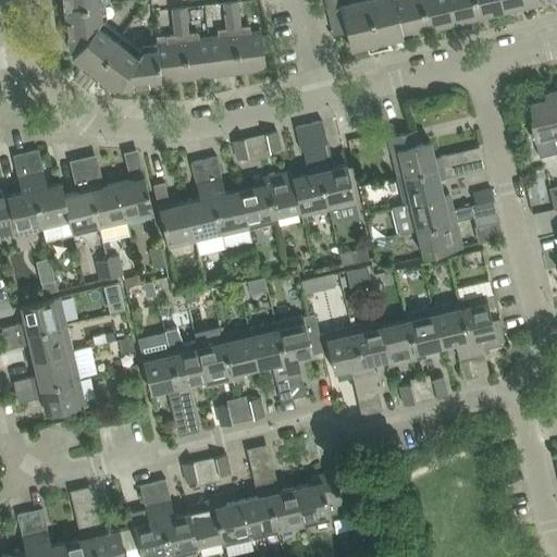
[(237,0),(231,1),(239,72),(265,70),(261,31),(251,32),(250,25),(240,26),(237,0)]
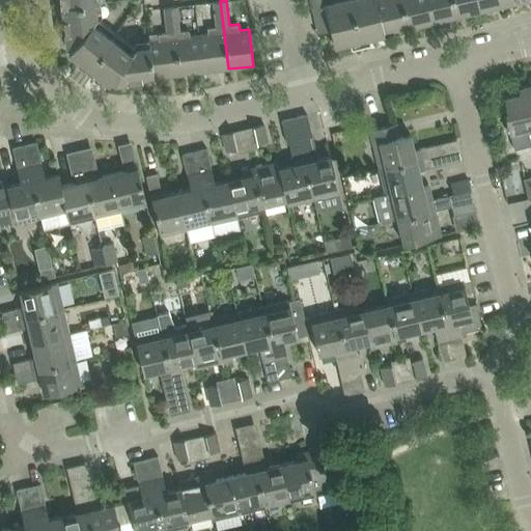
[(229,22),(238,22),(239,1),(230,0),(229,22)]
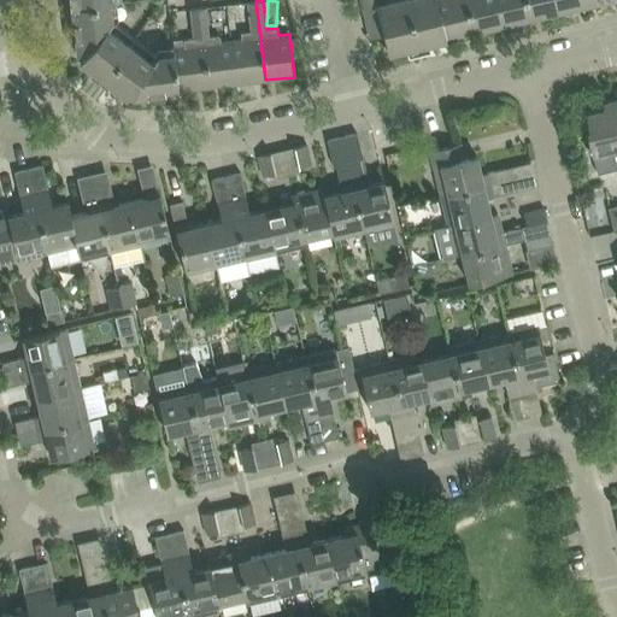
[(418,47),(406,0),(399,0),(377,5),(376,0),(360,0),(370,37),(385,34),(389,54),(418,47)]
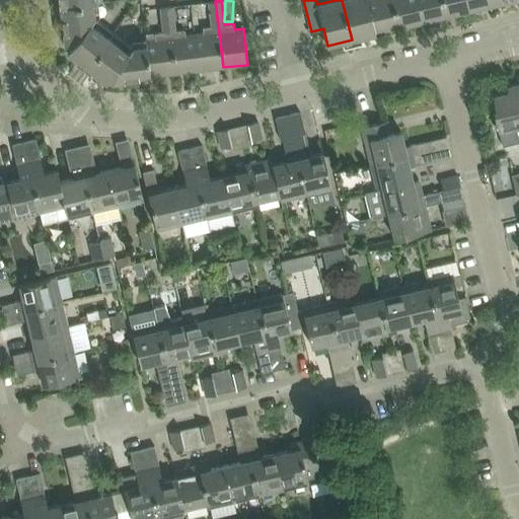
[(342,0),(352,40),(376,34),(368,0),(342,0)]
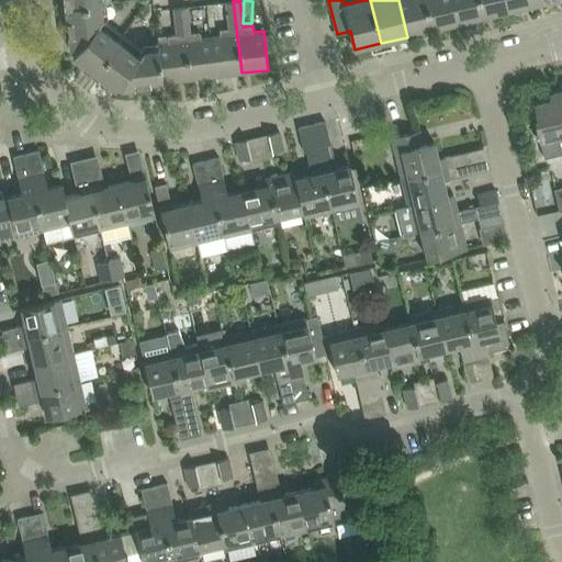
[(398,0),(407,37),(431,31),(424,0),(398,0)]
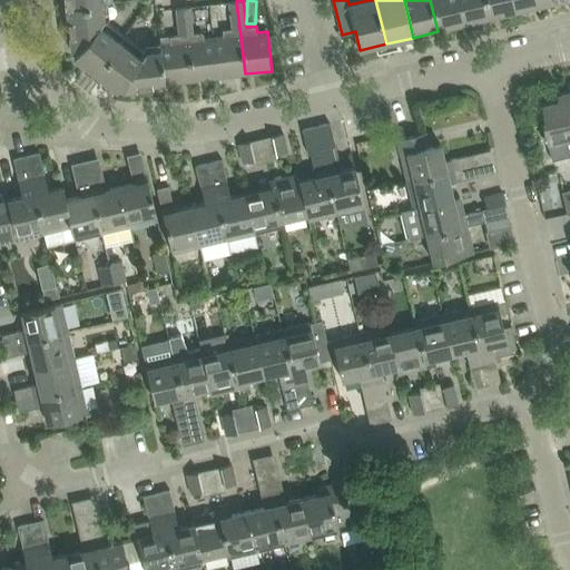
[(430,0),(438,31),(465,26),(459,0),(430,0)]
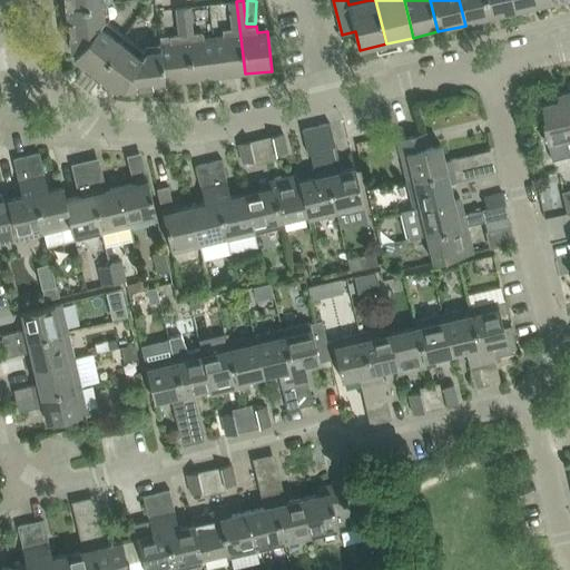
[(459,0),(465,26),(490,19),(484,0),(459,0)]
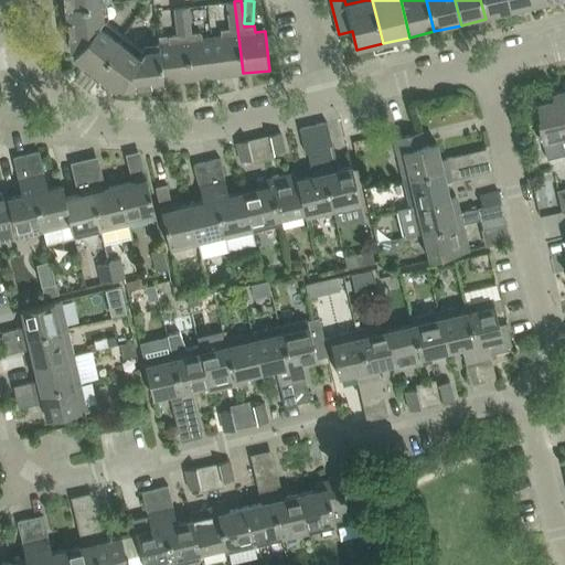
[(480,0),(486,19),(512,13),(509,0),(480,0)]
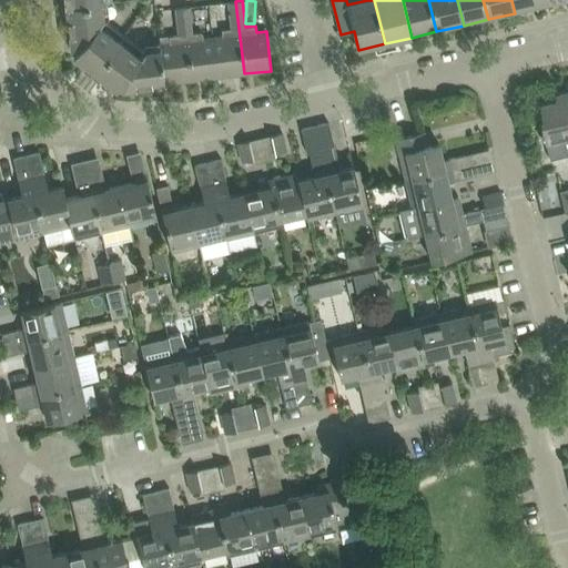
[(511,0),(515,13),(540,7),(538,0),(511,0)]
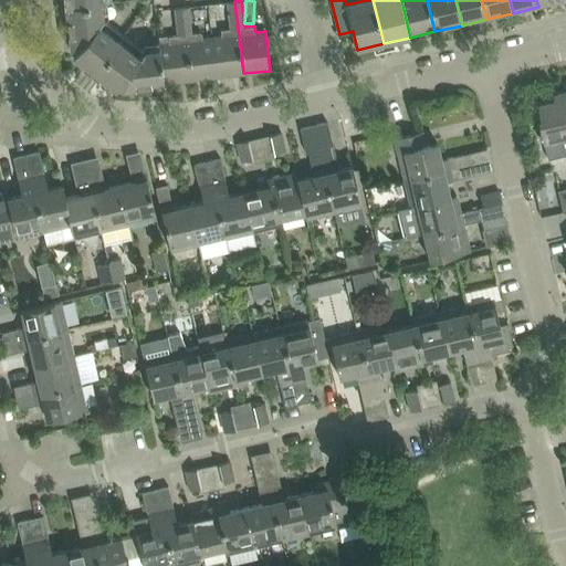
[(222,35),(212,37),(217,76),(243,73),(234,1),(228,2),(231,28),(221,29),(222,35)]
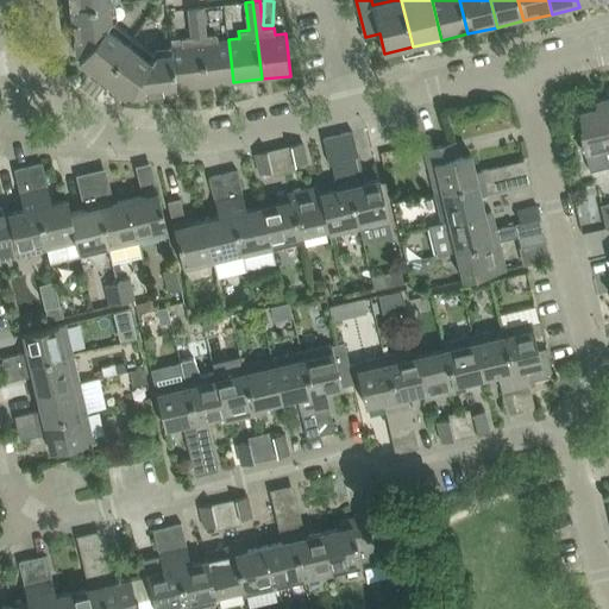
[(108,4),(71,8),(76,51),(81,55),(80,58),(99,74),(96,76),(98,76),(99,76),(102,79),(102,80),(104,81),(105,79),(125,94),(127,90),(132,95),(176,89),(171,51),(155,54),(111,19),(108,4)]
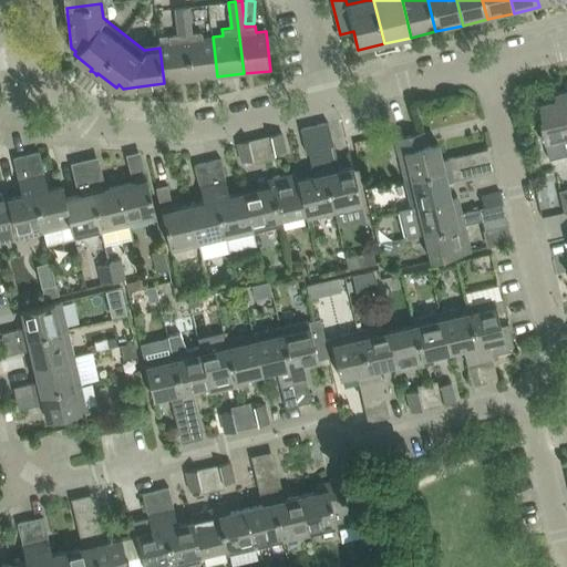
[(188,7),(182,8),(191,80),(217,76),(213,37),(203,38),(202,32),(192,33),(188,7)]
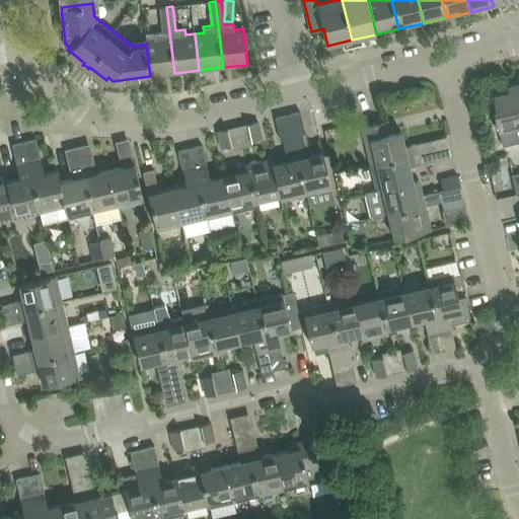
[(146,41),(146,44),(150,76),(174,73),(166,7),(160,8),(163,31),(155,32),(155,39),(146,41)]
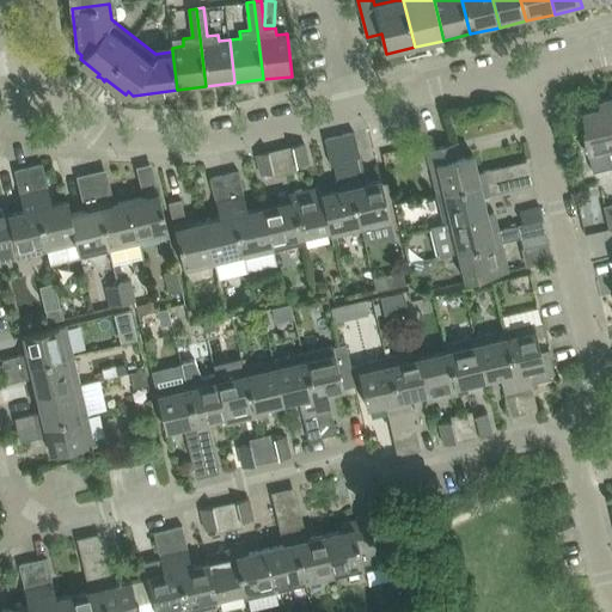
[(600,109),(582,112),(586,128),(583,129),(589,153),(594,171),(611,166),(611,106),(611,99),(599,103),(600,109)]
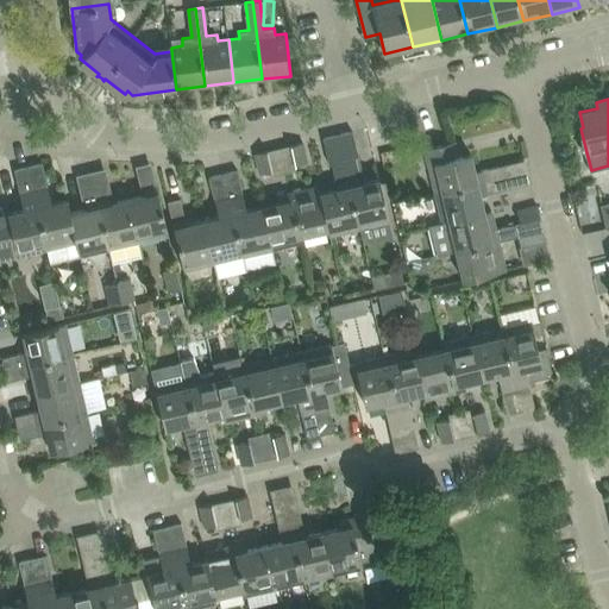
[(352,131),(338,135),(360,230),(390,223),(380,180),(362,183),(356,157),(358,157),(352,131)]
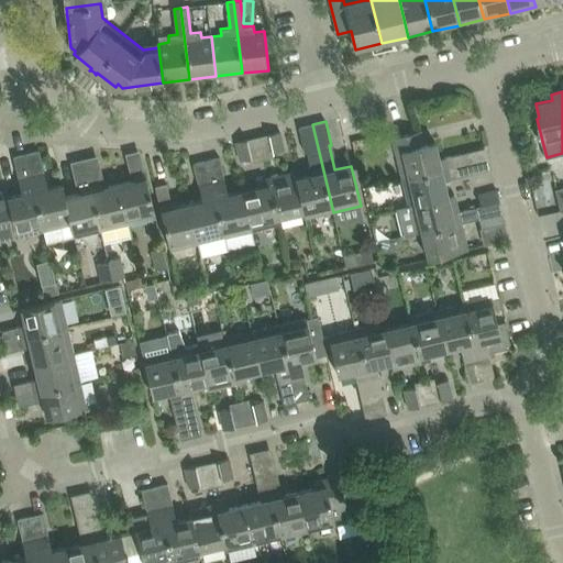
[(312,175),(297,178),(305,212),(306,218),(333,212),(312,124),(299,128),(305,151),(307,151),(312,175)]
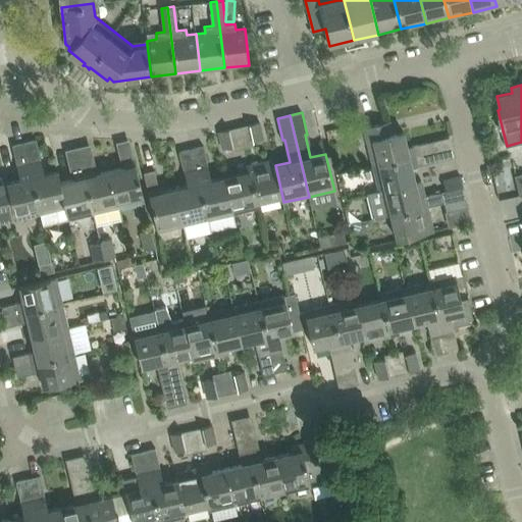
[(364,127),(373,166),(432,152),(429,142),(408,148),(404,132),(393,135),(389,121),(364,127)]
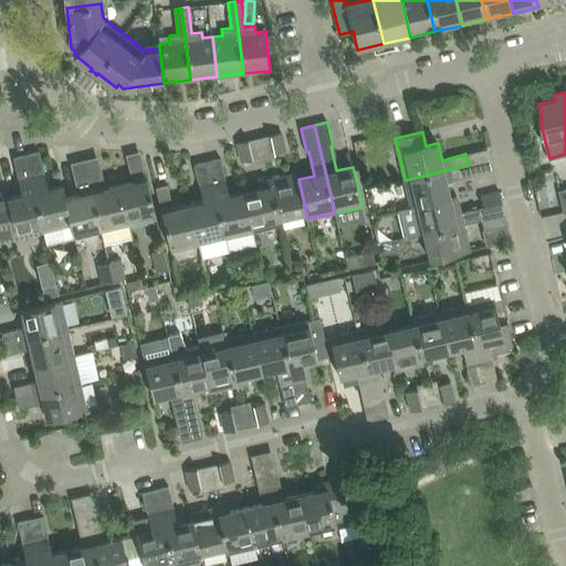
[(282,133),(271,136),(275,154),(286,152),(282,133)]
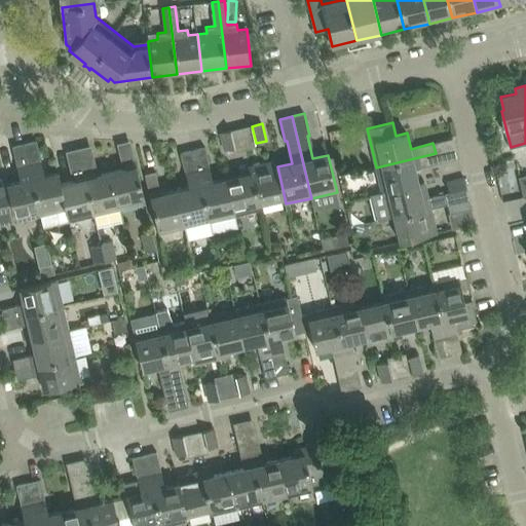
[(235,148),(231,130),(221,133),(225,151),(235,148)]
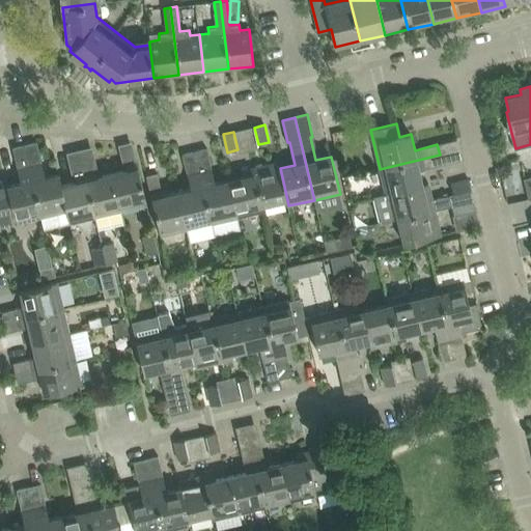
[(37,142),(25,144),(43,217),(46,228),(61,225),(71,223),(62,186),(59,173),(46,176),(37,142)]
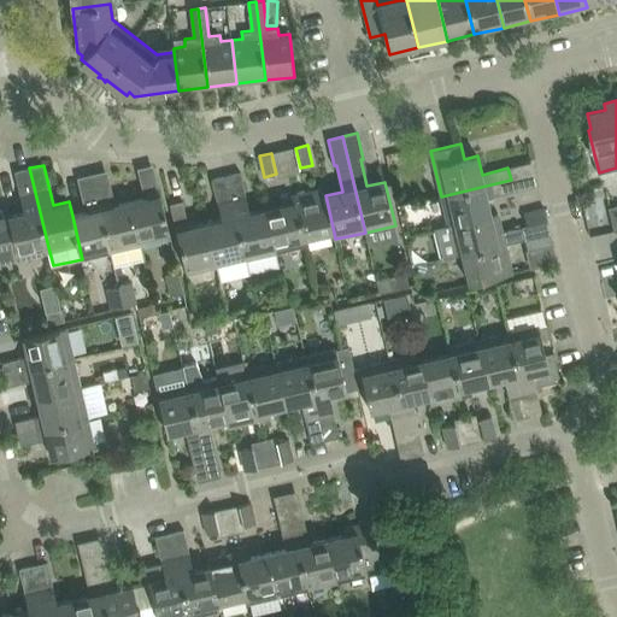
[(0,263),(50,252),(29,168),(16,171),(25,212),(10,216),(7,209),(0,210),(0,263)]
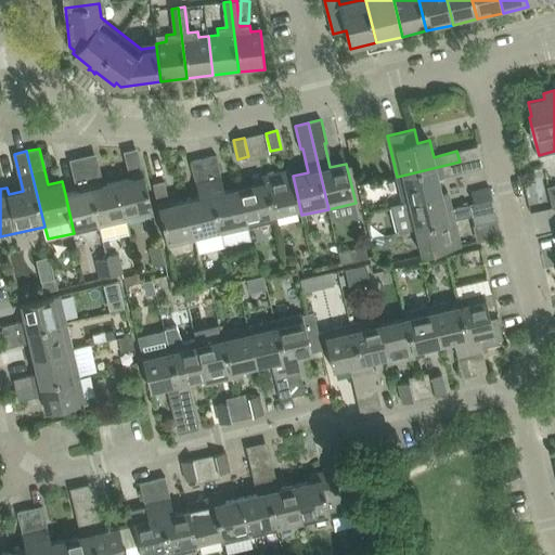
[(217,155),(204,158),(224,246),(252,240),(248,228),(240,189),(226,192),(217,155)]
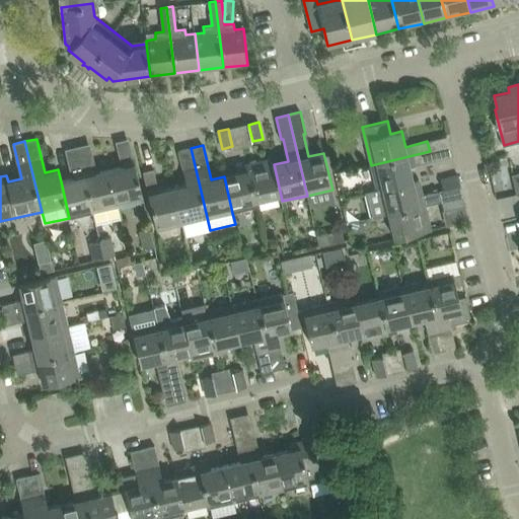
[(173,189),(182,224),(186,236),(210,230),(191,148),(178,151),(187,186),(173,189)]
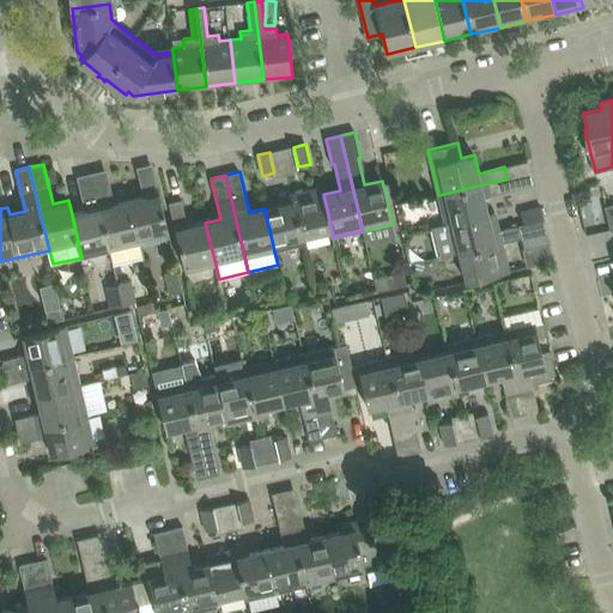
[(438,195),(445,225),(489,214),(484,196),(510,190),(508,178),(438,195)]
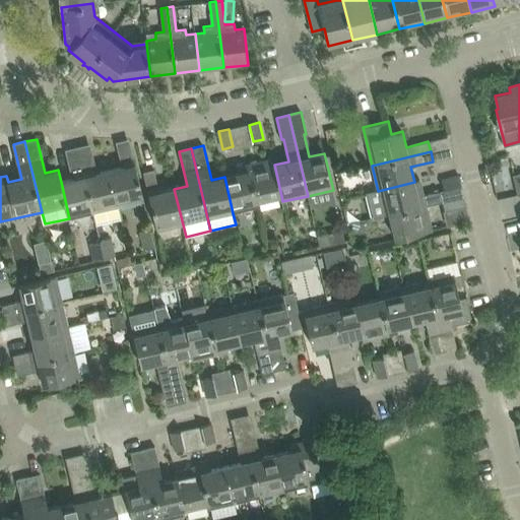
[(125,167),(110,171),(119,206),(144,200),(134,158),(123,160),(125,167)]
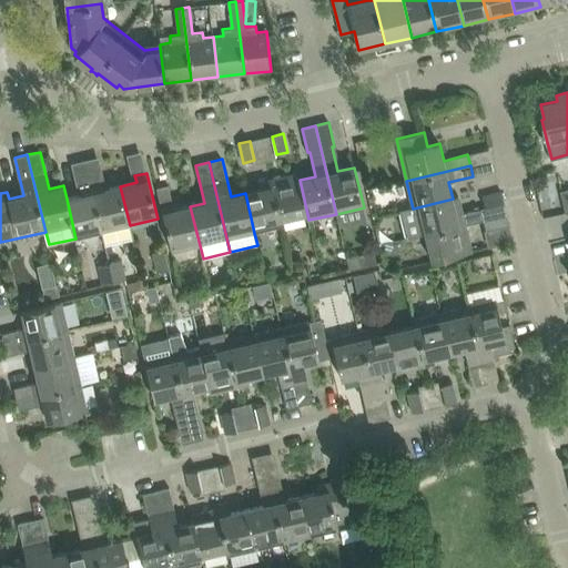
[(297,173),(271,180),(280,221),(306,214),(308,221),(308,220),(300,180),(297,173)]
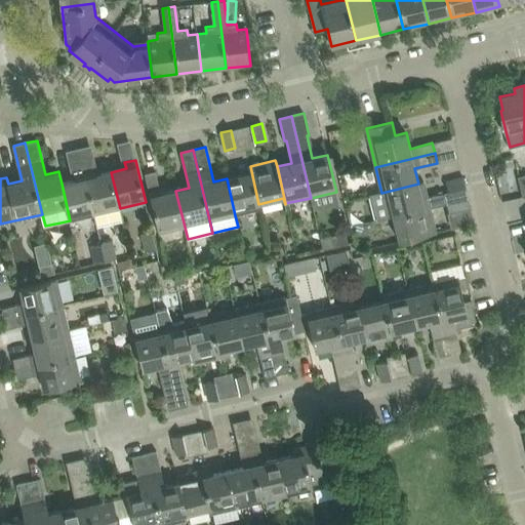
[(241,175),(227,178),(235,215),(260,209),(258,204),(250,166),(240,168),(241,175)]
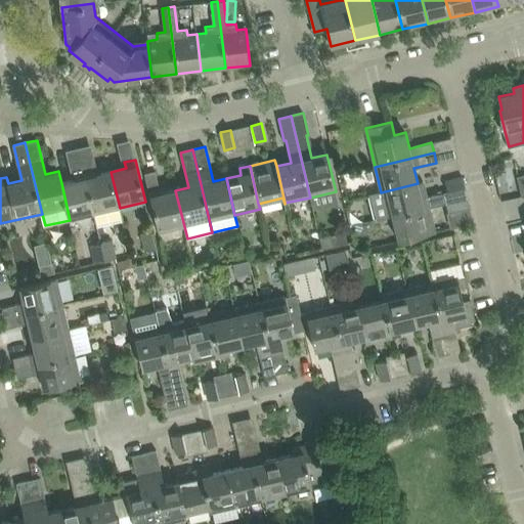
[(94,169),(84,171),(94,214),(96,225),(97,226),(101,225),(122,220),(122,219),(120,208),(111,172),(98,174),(95,175),(94,169)]
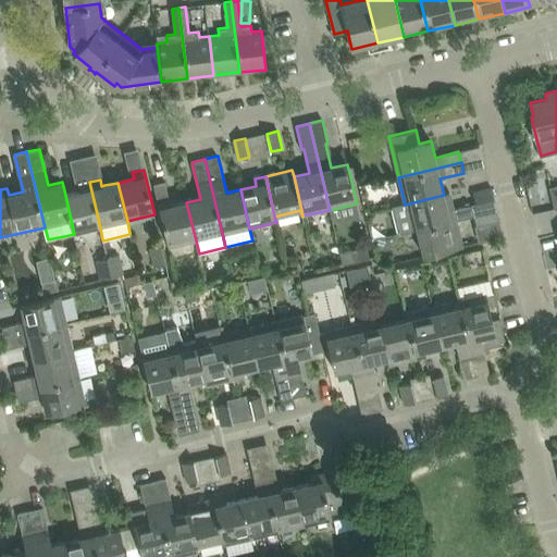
[(79,192),(65,195),(74,234),(100,227),(89,182),(78,185),(79,192)]
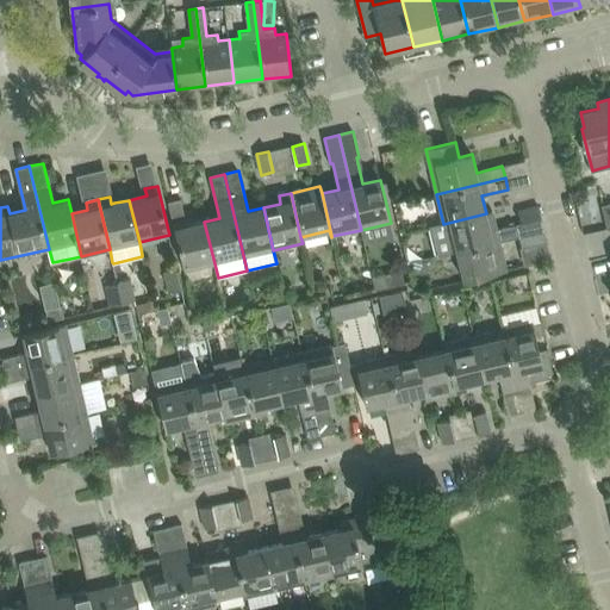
[(185,271),(215,263),(204,222),(187,225),(181,199),(168,201),(185,271)]
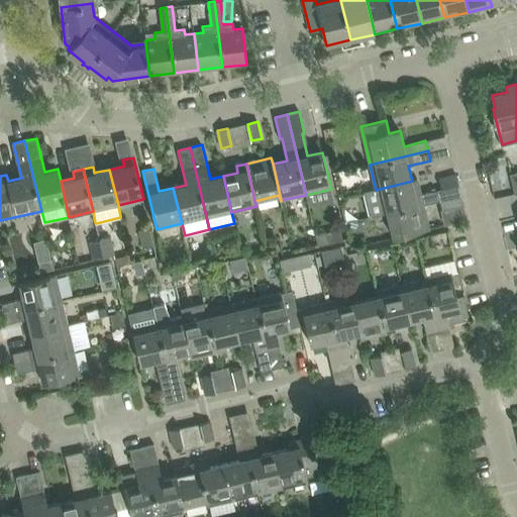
[(459,185),(456,175),(439,179),(441,190),(459,185)]
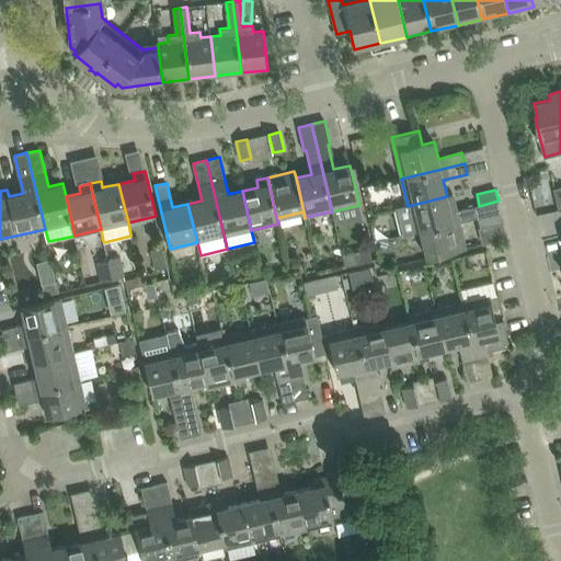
[(408,206),(396,208),(402,236),(421,231),(459,221),(478,217),(474,207),(457,212),(456,212),(450,213),(447,196),(408,206)]
